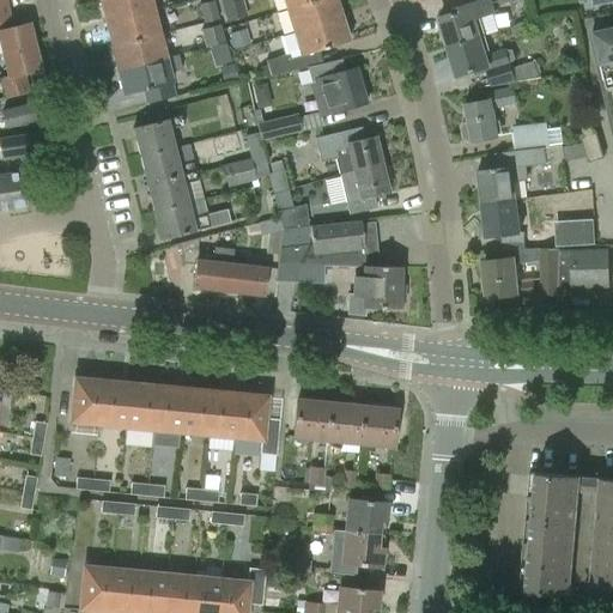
[(150,0),(98,0),(104,24),(153,11),(150,0)]
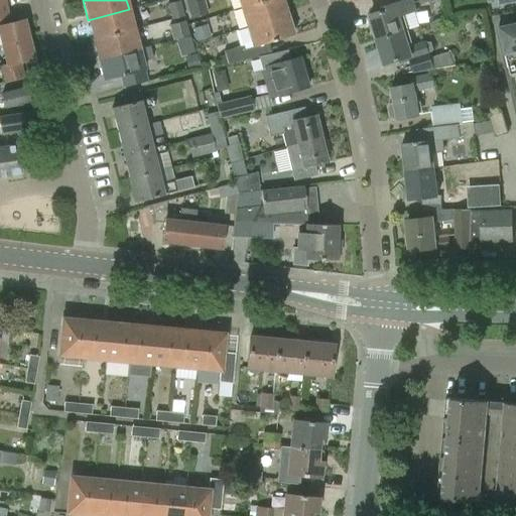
[(191,19),(208,14),(204,0),(199,0),(187,4),(191,19)]
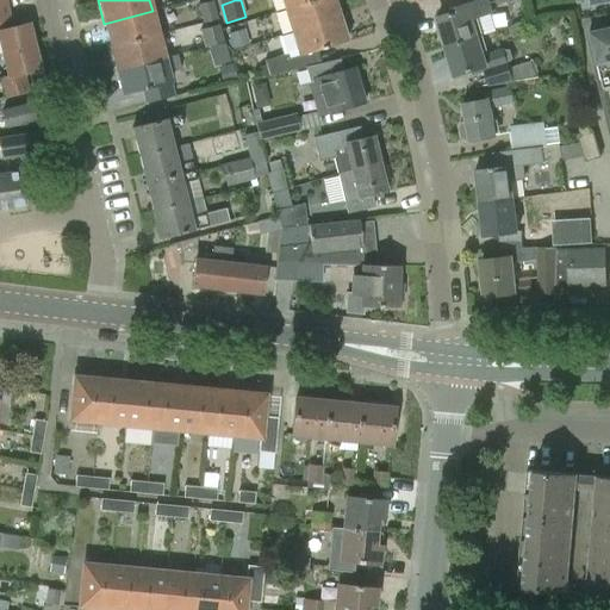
[(280,0),(284,10),(316,0),(280,0)]
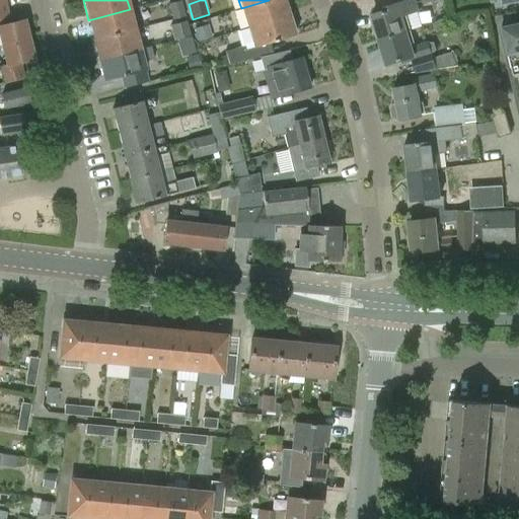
[(247,27),(289,15),(284,0),(269,0),(241,8),(247,27)]
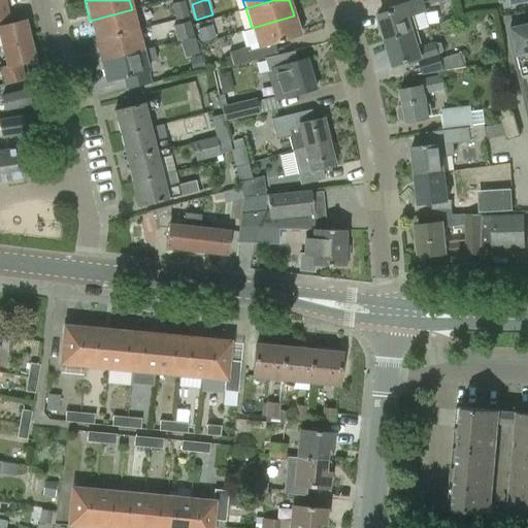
[(385,41),(414,33),(408,18),(426,12),(422,0),(411,0),(391,6),(392,11),(377,15),(385,41)]
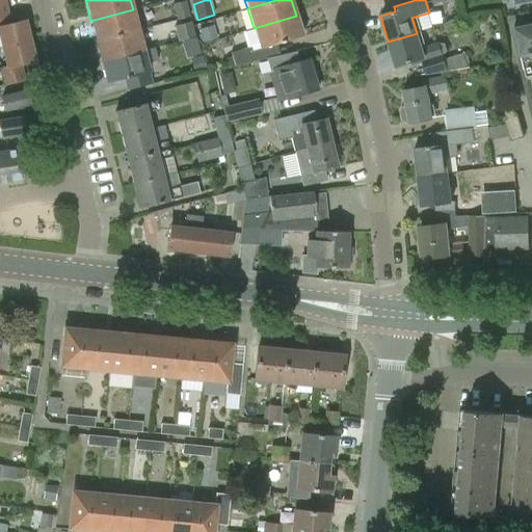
[(189,17),(185,1),(173,4),(177,20),(189,17)]
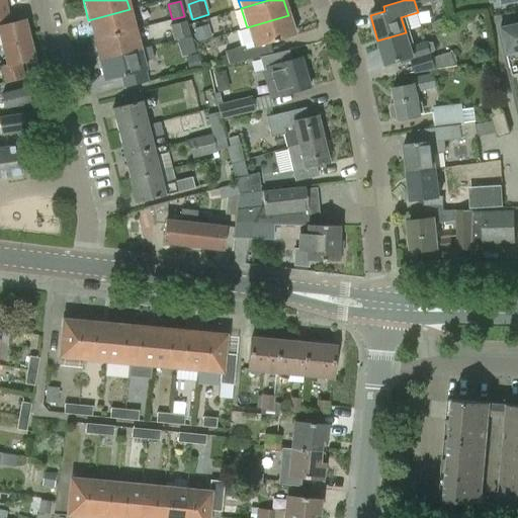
[(28,25),(25,25),(24,20),(10,23),(7,9),(0,10),(0,40),(1,47),(28,39),(27,35),(30,33),(28,25)]
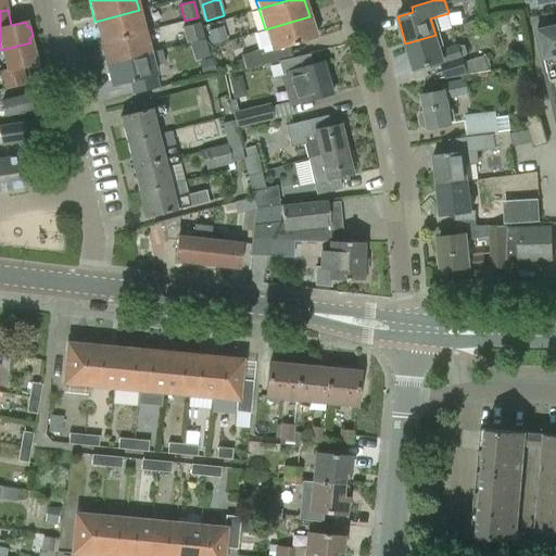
[(139,10),(95,22),(100,42),(144,32),(139,10)]
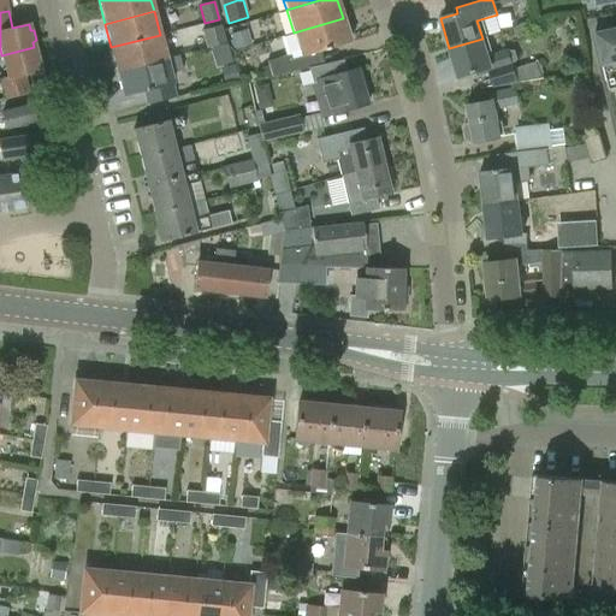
[(343,18),(294,33),(301,57),(350,41),(343,18)]
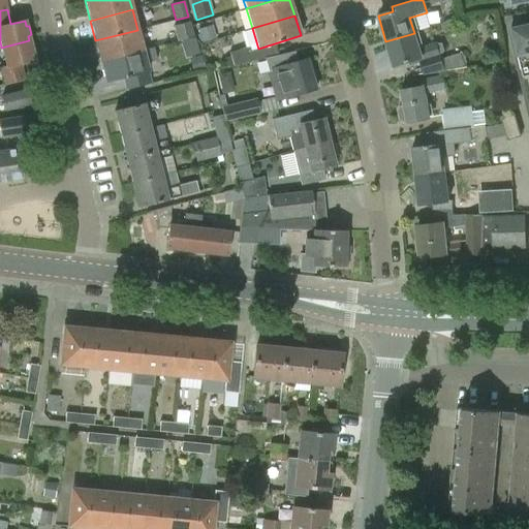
[(190,22),(173,26),(177,41),(180,40),(194,37),(190,22)]
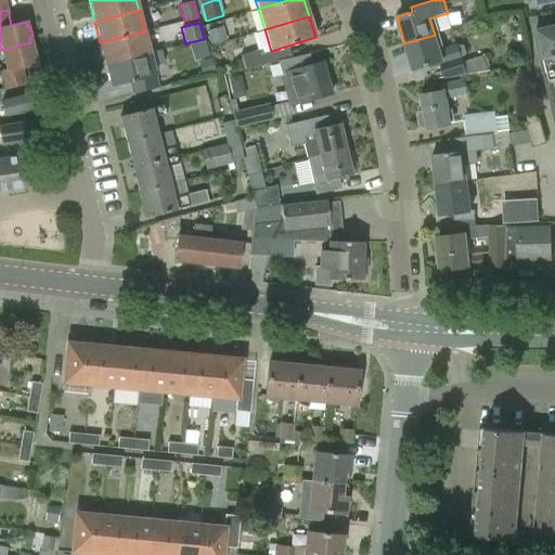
[(554,25),(536,29),(554,113),(554,25)]
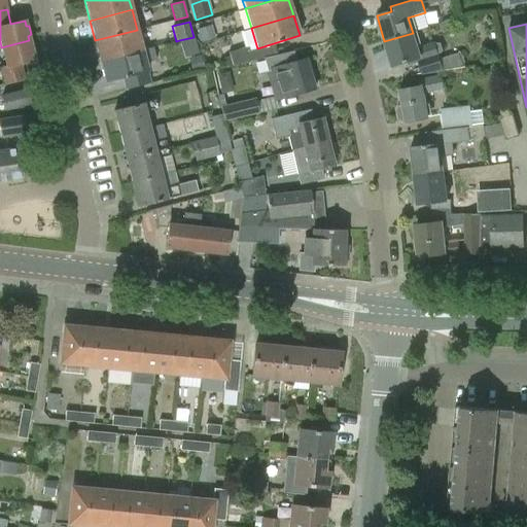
[(211,25),(197,29),(198,30),(194,31),(195,36),(197,36),(199,43),(201,42),(202,43),(215,39),(211,25)]
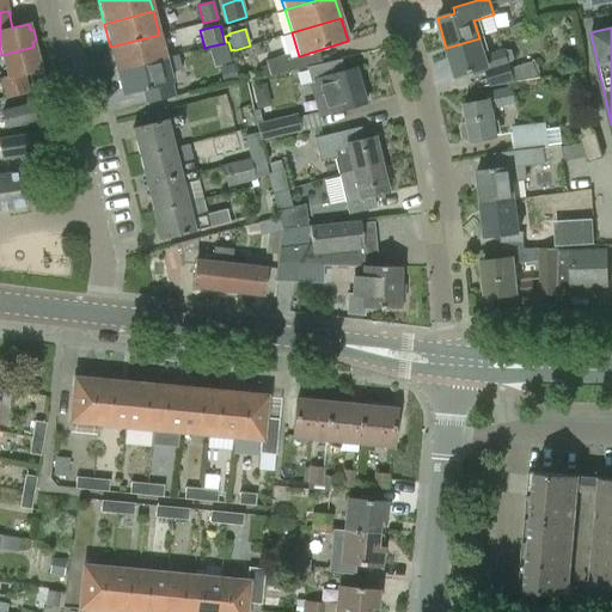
[(159,35),(110,47),(116,71),(165,59),(159,35)]
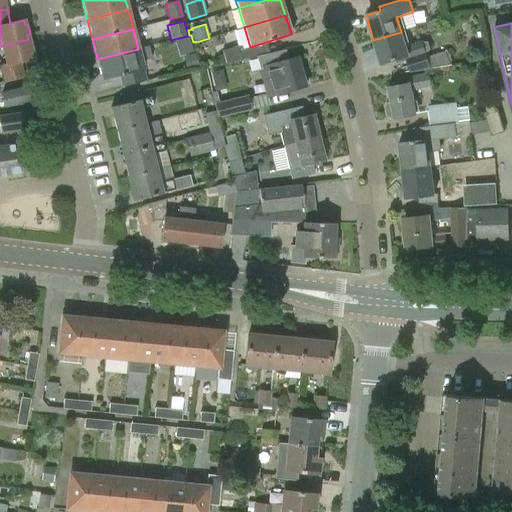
[(401,32),(373,40),(381,64),(405,56),(410,72),(431,69),(431,68),(452,65),(447,51),(427,57),(426,53),(430,50),(428,42),(422,42),(422,41),(405,46),(401,32)]
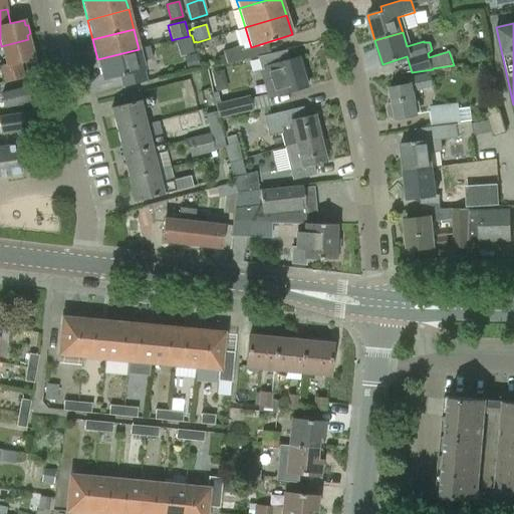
[(193,52),(189,36),(175,39),(179,56),(193,52)]
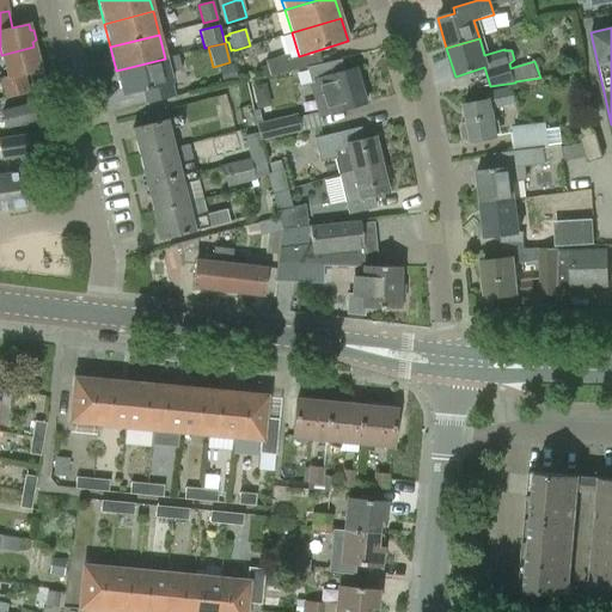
[(38,53),(36,53),(34,47),(1,55),(7,77),(1,78),(6,97),(29,91),(25,73),(40,69),(38,63),(41,62),(38,53)]
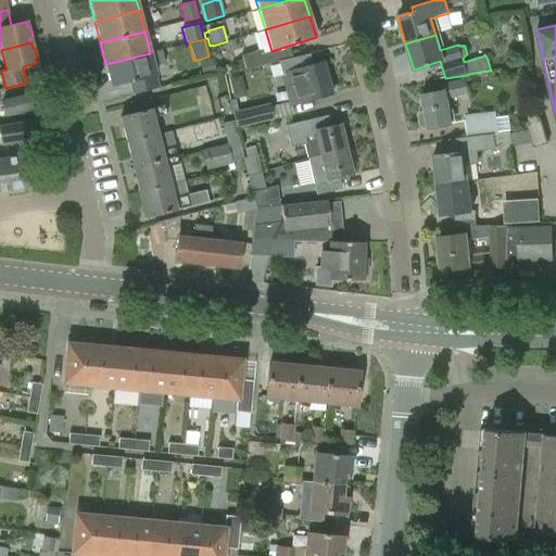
[(159,88),(153,65),(164,63),(161,50),(150,53),(105,64),(111,86),(128,81),(131,95),(159,88)]
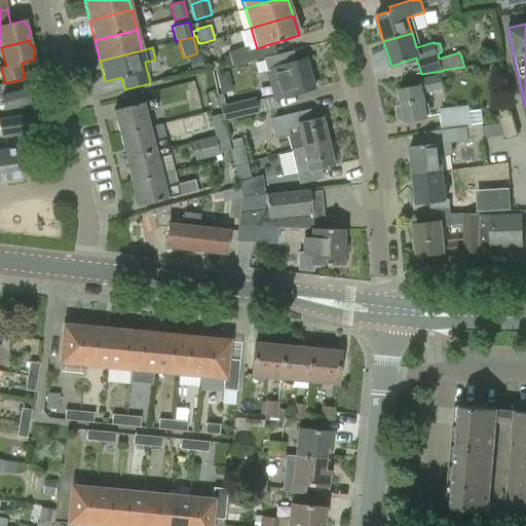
[(231,65),(255,60),(252,49),(246,50),(245,47),(228,52),(229,58),(225,59),(227,66),(231,65)]
